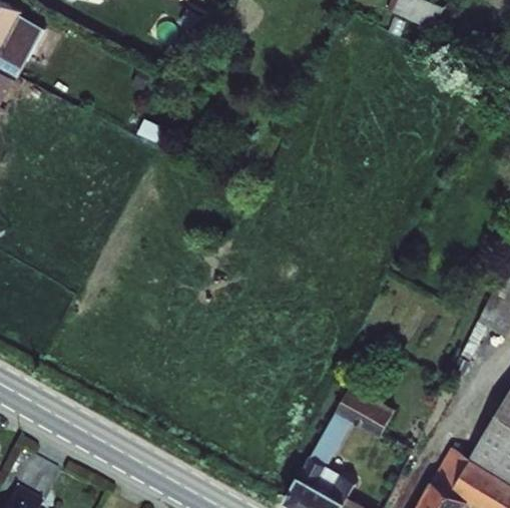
[(0,37),(10,42),(30,4),(22,0),(0,0),(0,37)]
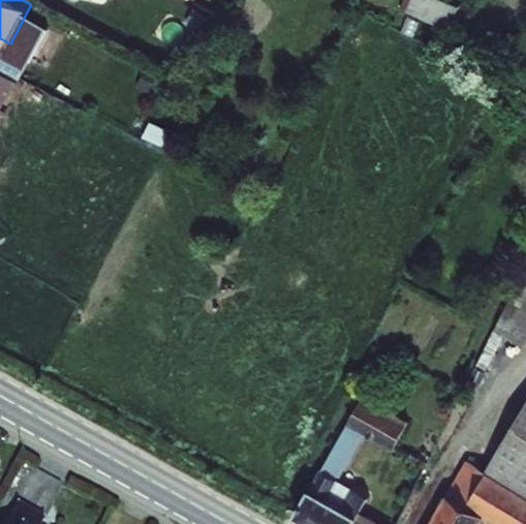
[(466,0),(420,0),(416,8),(459,27),(470,2),(466,0)]
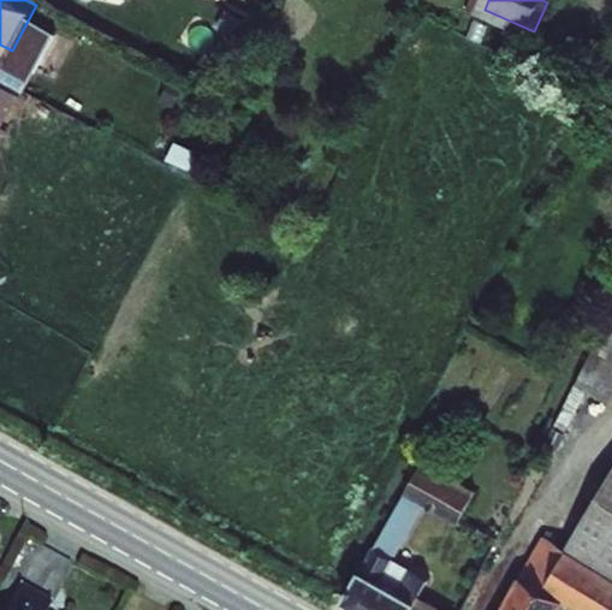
[(0,125),(5,128),(25,93),(0,77),(0,125)]
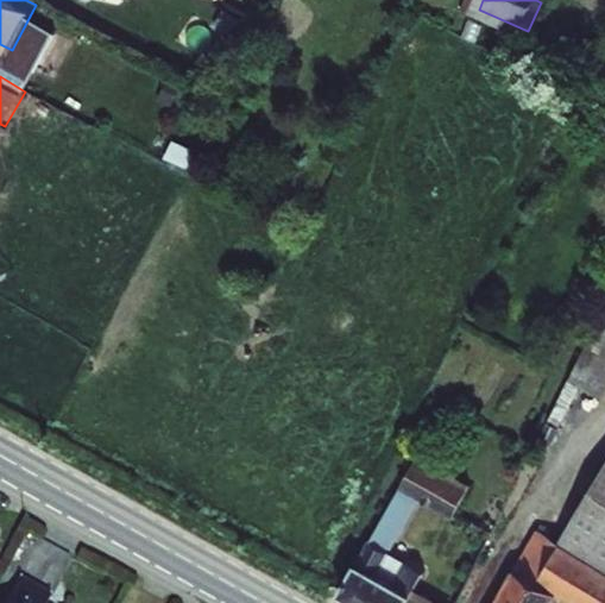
[(195,159),(171,148),(162,165),(186,176),(195,159)]
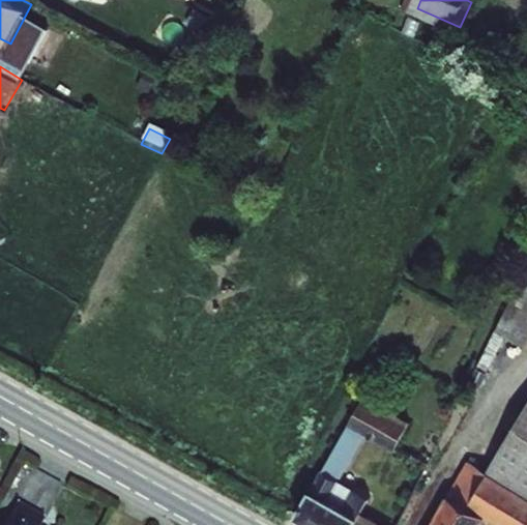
[(526,279),(504,336),(526,344),(526,279)]
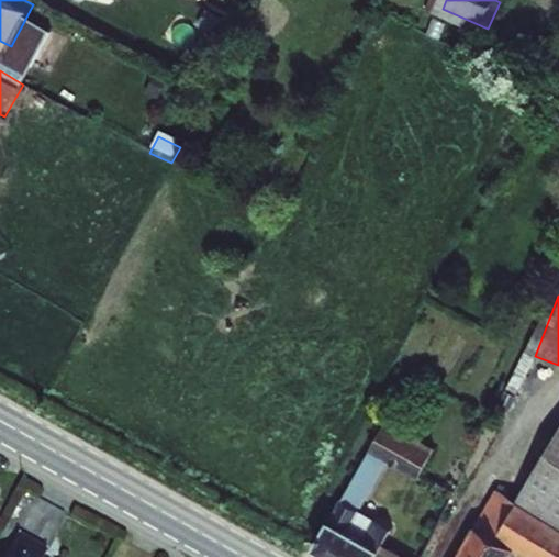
[(387,422),(369,452),(387,463),(418,478),(436,448),(387,422)]
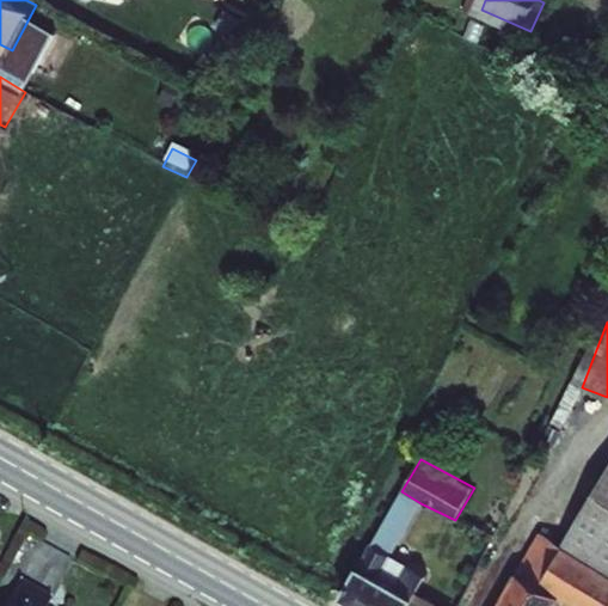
[(607,464),(558,546),(607,576),(607,464)]
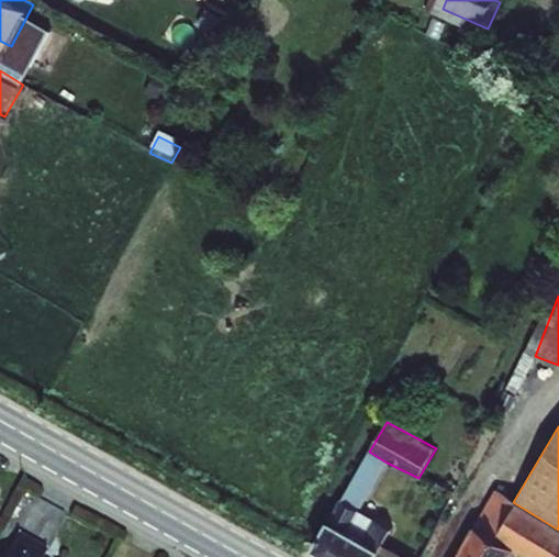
[(359,511),(387,463),(369,452),(341,501),(359,511)]
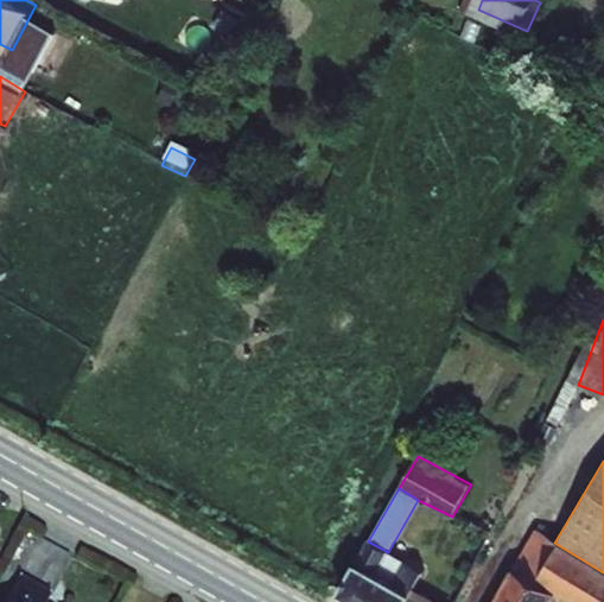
[(554,543),(533,531),(510,570),(532,583),(554,543)]
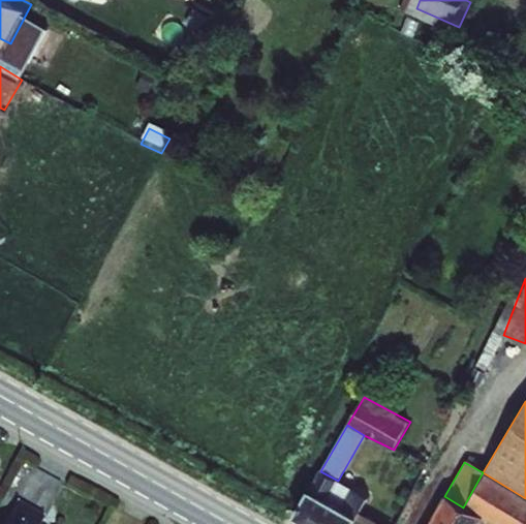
[(320,471),(319,470),(291,519),(300,523),(377,523),(360,514),(368,497),(338,481),(320,471)]
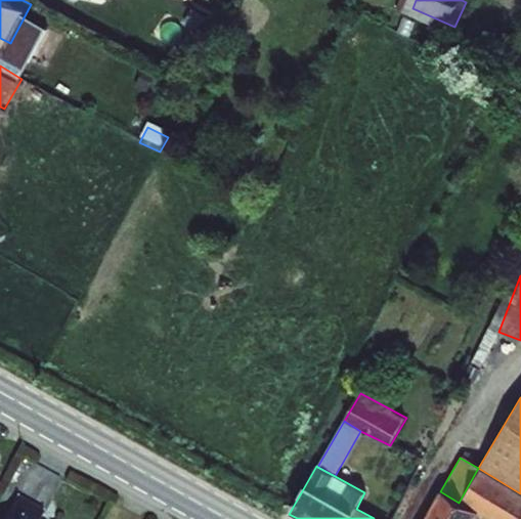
[(520,518),(520,493),(478,468),(459,503),(482,514),(490,518),(520,518)]
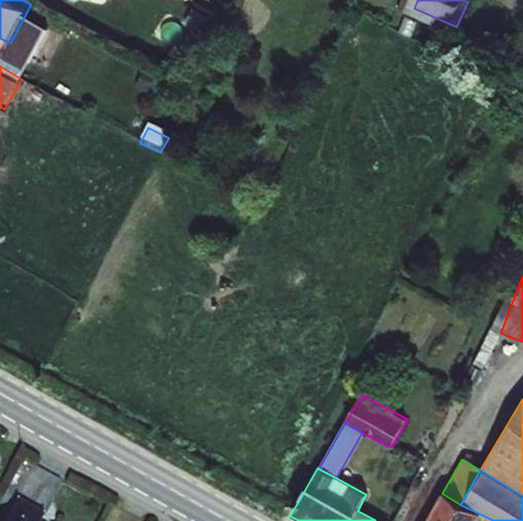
[(441,492),(424,520),(481,520),(484,516),(460,505),(442,493),(441,492)]
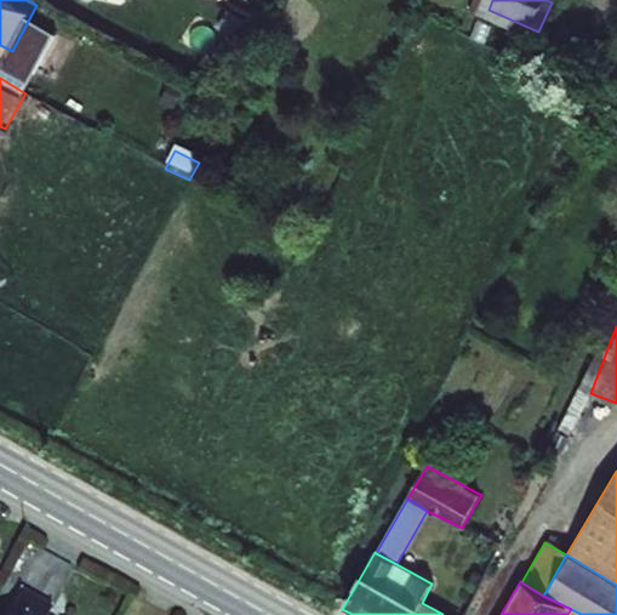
[(49,614),(50,613),(17,594),(6,614),(49,614)]
